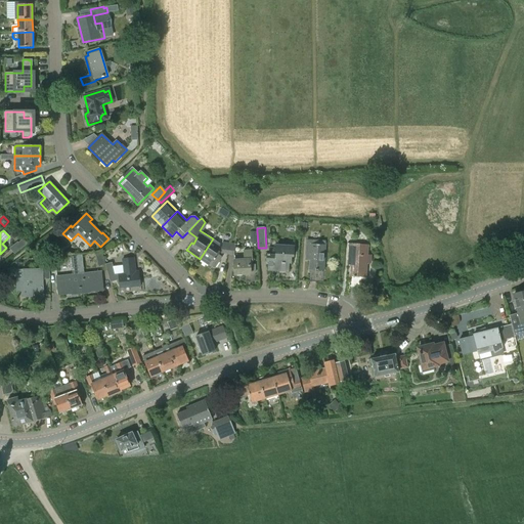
[(9,249),(14,254),(28,244),(22,238),(9,249)]
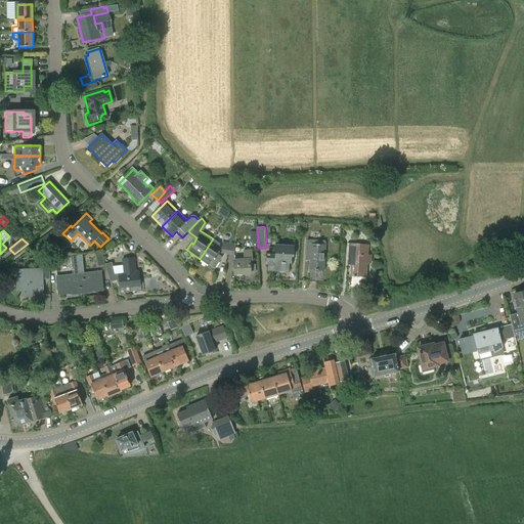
[(201,260),(199,262),(205,265),(206,263),(210,266),(211,266),(214,268),(221,257),(218,254),(219,253),(218,252),(219,251),(220,244),(213,238),(200,259),(201,260)]
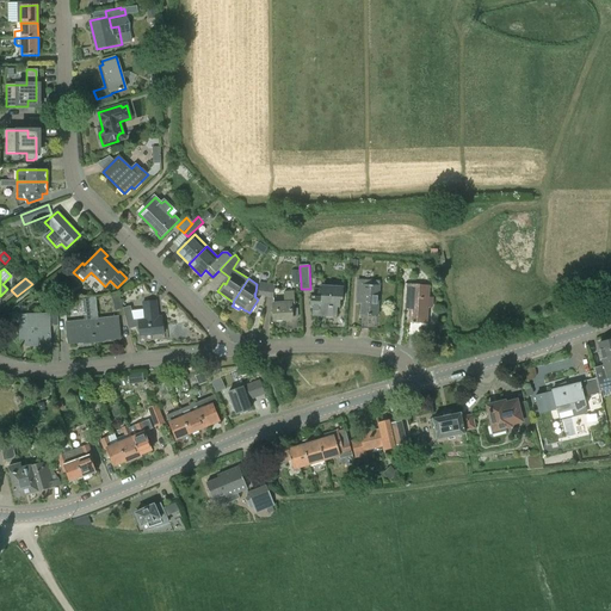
[(55,281),(47,285),(55,297),(63,291),(55,281)]
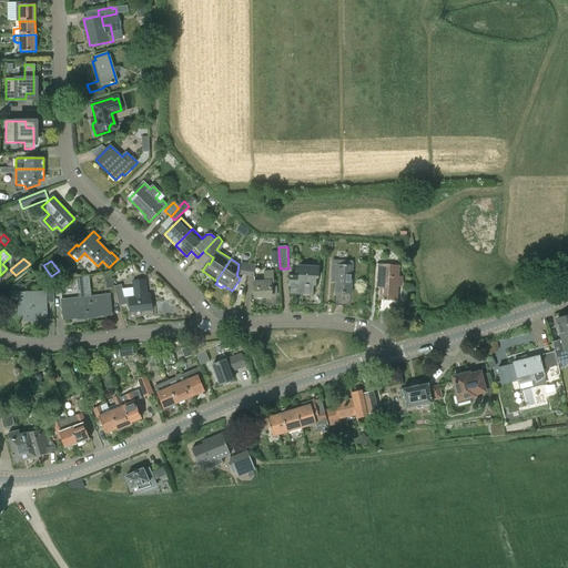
[(398,275),(398,266),(377,264),(376,282),(379,282),(378,311),(389,312),(391,300),(397,300),(397,285),(402,285),(403,276),(398,275)]
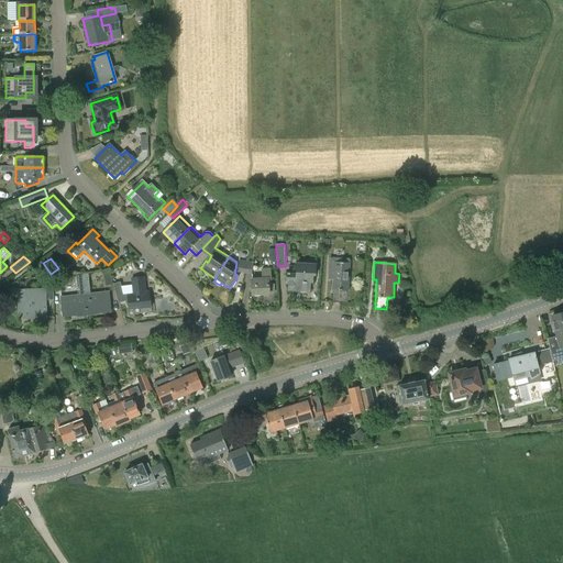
[(333,280),(332,290),(332,304),(348,304),(349,264),(329,263),(329,279),(333,280)]
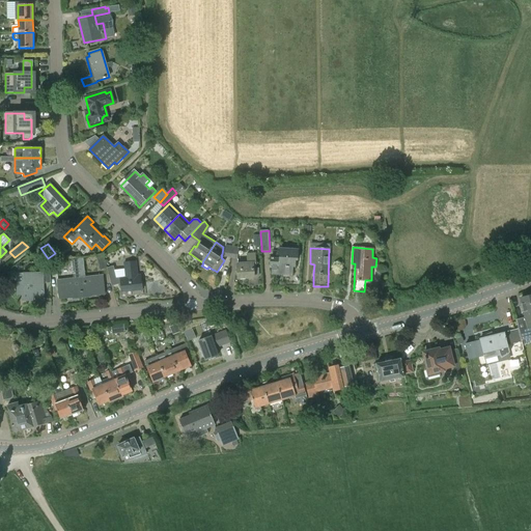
[(271,258),(270,266),(272,266),(272,274),(291,276),(292,267),(295,267),(296,260),(297,260),(298,250),(280,249),(280,251),(273,251),(272,257),(271,257),(271,258)]
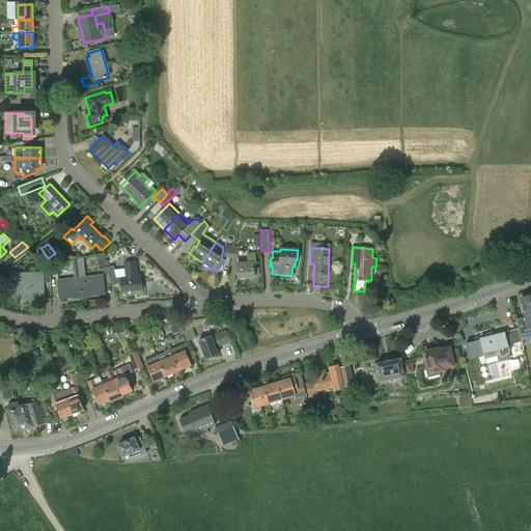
[(100,271),(107,269),(103,256),(95,258),(100,271)]
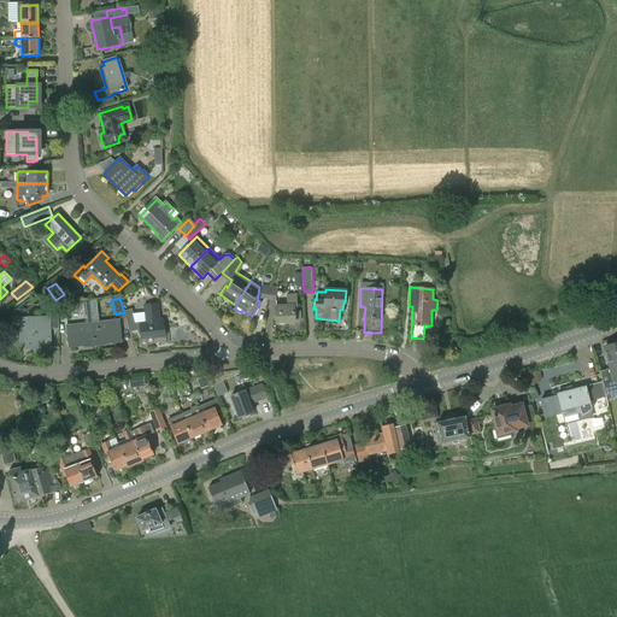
[(90,300),(93,323),(95,346),(106,345),(106,344),(122,341),(119,321),(100,322),(98,299),(90,300)]
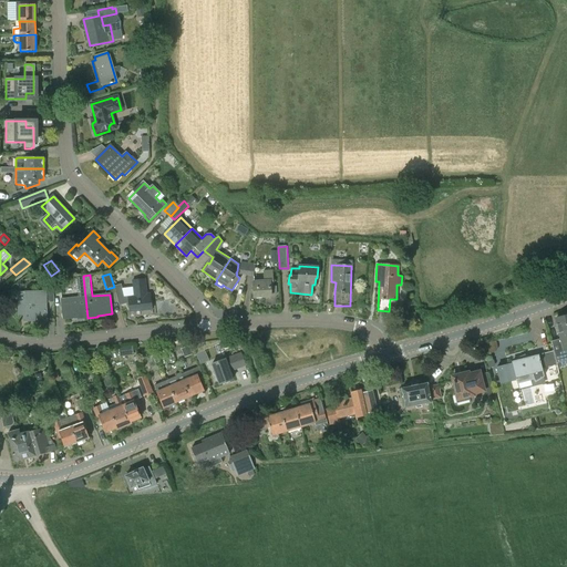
[(80,297),(61,299),(63,319),(78,318),(78,319),(88,318),(85,297),(83,276),(76,276),(78,288),(79,287),(80,297)]
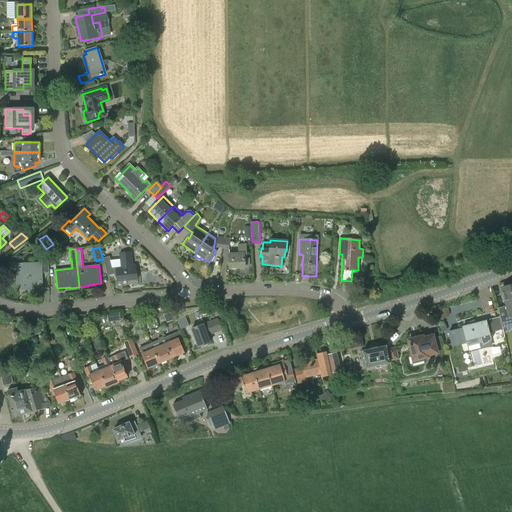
[(239,250),(239,254),(228,255),(229,268),(245,267),(244,259),(246,259),(246,249),(239,250)]
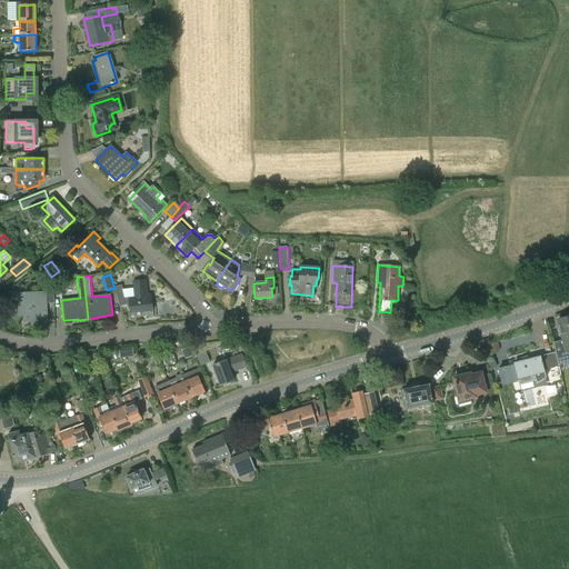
[(115,288),(120,307),(126,305),(129,305),(130,313),(152,311),(150,295),(147,296),(146,280),(132,281),(135,297),(125,298),(121,286),(115,288)]
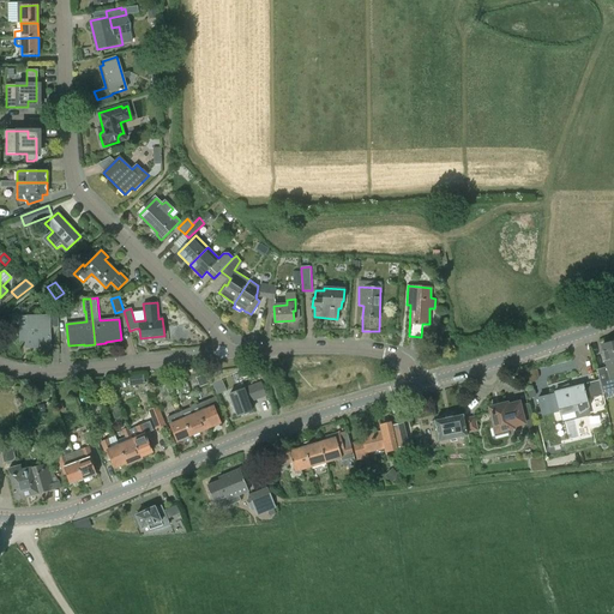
[(48,315),(20,317),(20,341),(26,341),(26,347),(50,347),(50,327),(56,327),(56,318),(58,318),(58,306),(48,306),(48,315)]
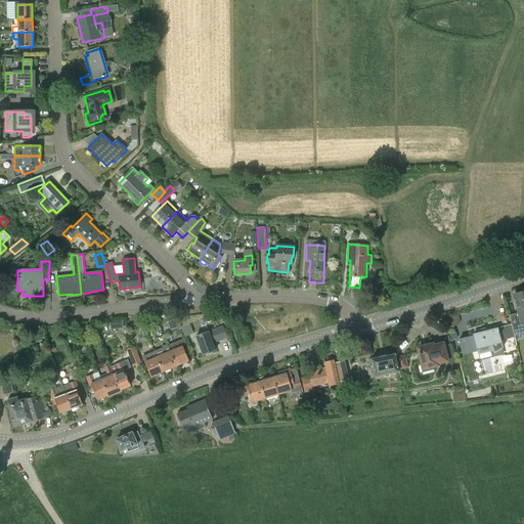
[(518,313),(509,315),(511,323),(511,325),(514,337),(523,334),(523,291),(514,294),(513,297),(518,313)]
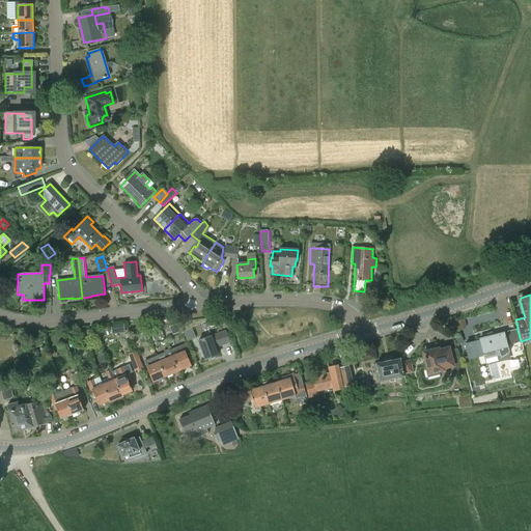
[(178,325),(171,327),(174,335),(180,332),(178,325)]
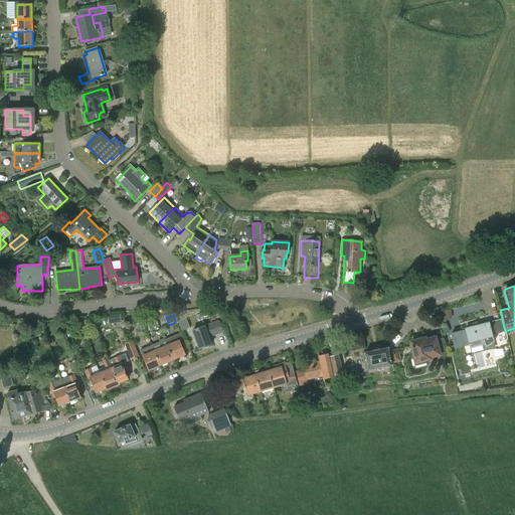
[(121,316),(109,317),(110,324),(122,323),(121,316)]
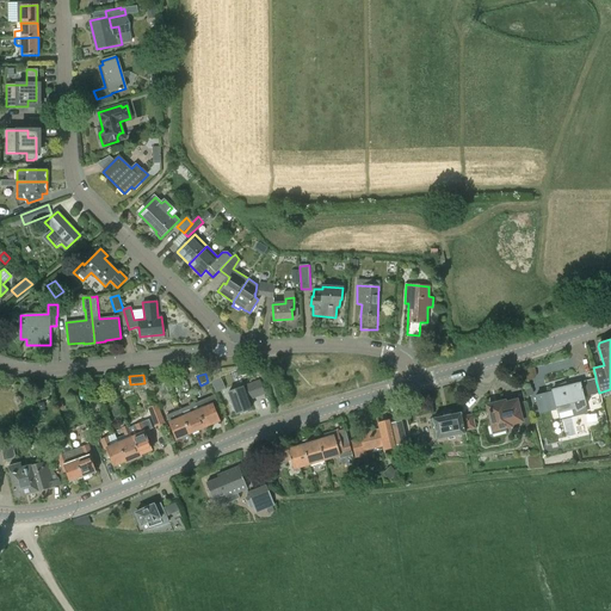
[(551,393),(535,397),(538,411),(551,407),(551,406),(556,406),(557,413),(576,408),(576,409),(582,407),(582,408),(586,407),(584,395),(591,393),(592,395),(599,393),(596,380),(580,383),(579,383),(566,387),(563,383),(560,386),(560,387),(560,388),(553,390),(551,390),(551,392),(551,393)]
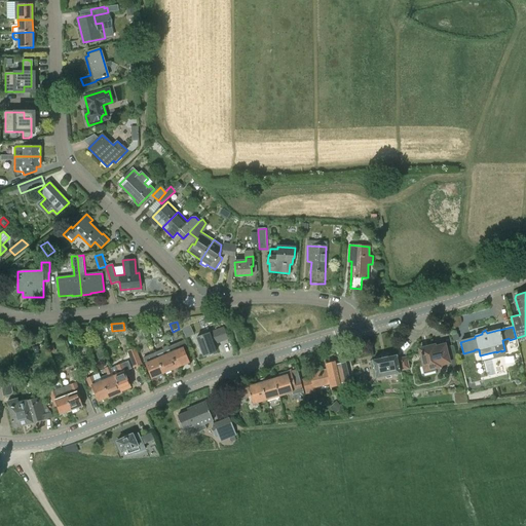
[(196,337),(203,357),(216,352),(212,341),(219,338),(221,342),(227,339),(223,328),(196,337)]
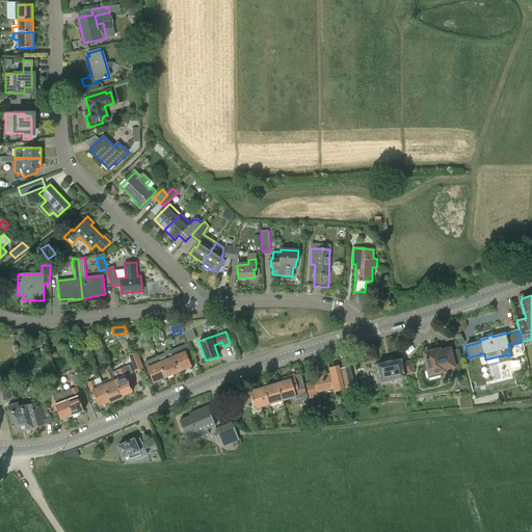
[(187,344),(170,351),(179,372),(190,367),(185,352),(189,350),(187,344)]
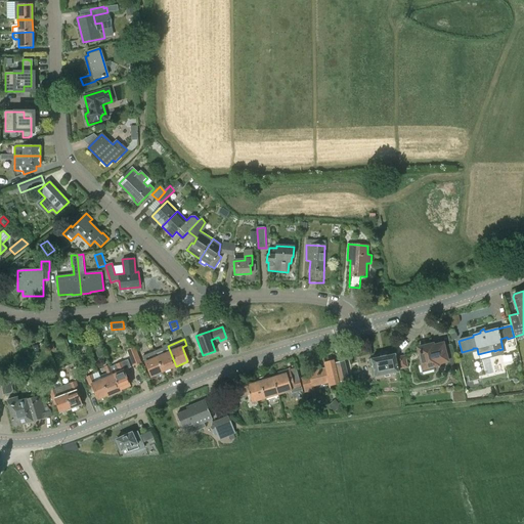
[(421,365),(422,373),(433,369),(432,366),(437,365),(437,363),(446,361),(447,361),(442,344),(433,346),(432,345),(418,348),(422,365),(421,365)]
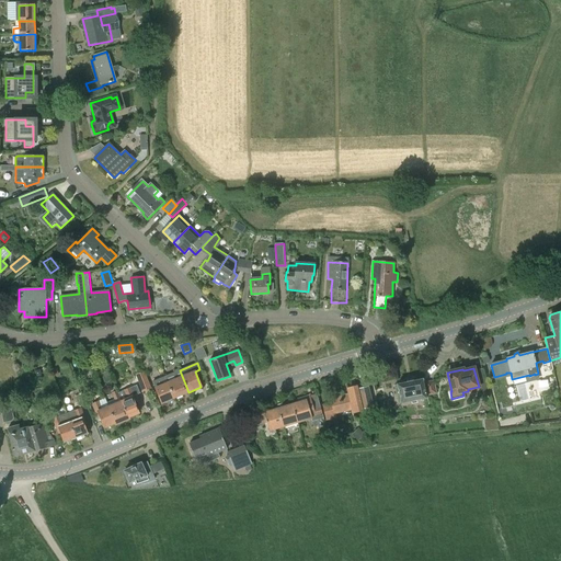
[(180,370),(165,376),(165,377),(174,398),(189,392),(180,370)]
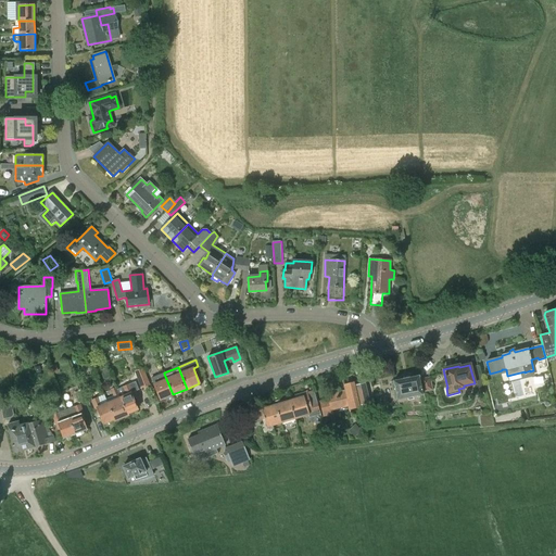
[(135,371),(141,388),(150,386),(142,368),(135,371)]
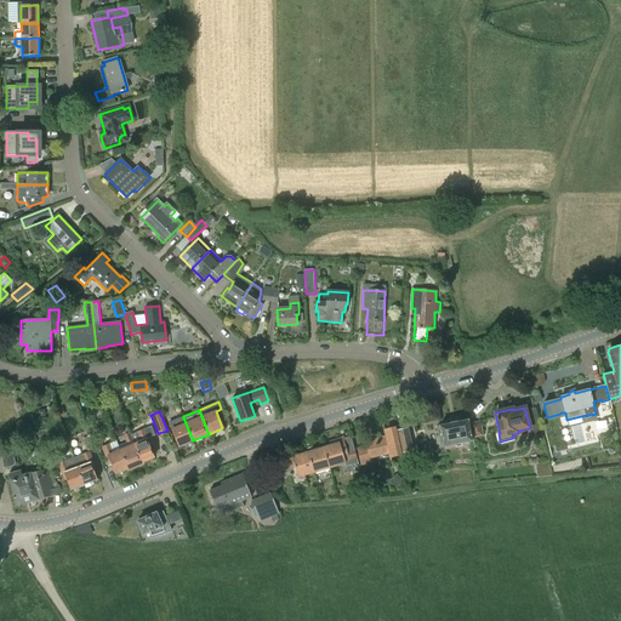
[(113,416),(117,425),(123,422),(120,414),(113,416)]
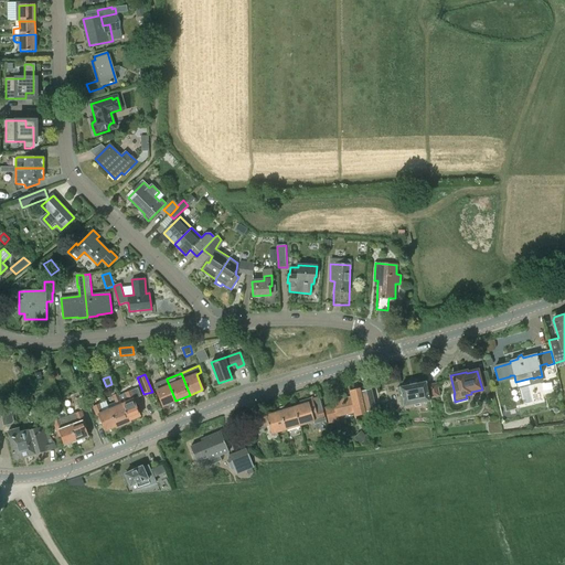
[(167,380),(153,385),(157,391),(163,406),(176,401),(167,380)]
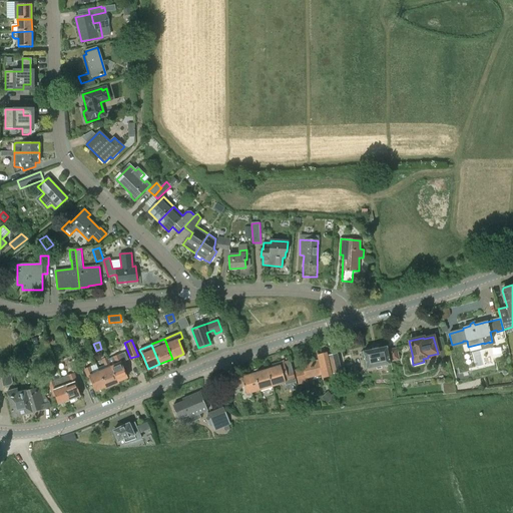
[(361,353),(364,369),(367,369),(390,364),(387,347),(363,352),(361,353)]
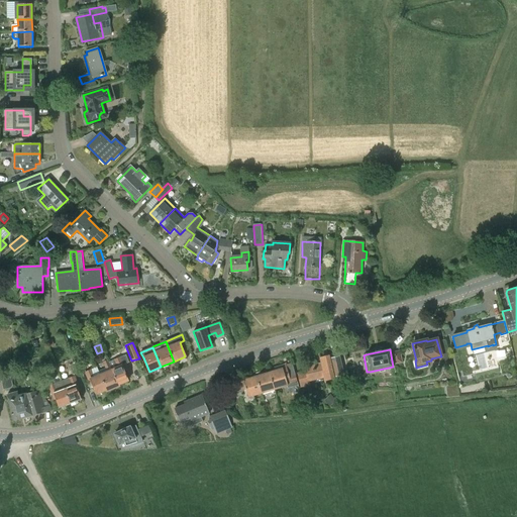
[(402,362),(400,351),(392,352),(394,363),(402,362)]
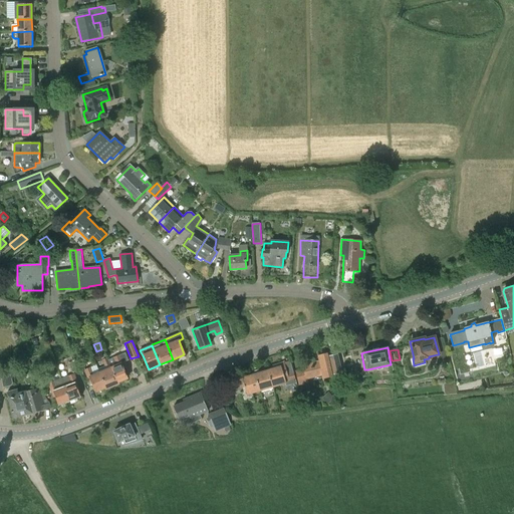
[(23,367),(30,365),(26,350),(19,352),(23,367)]
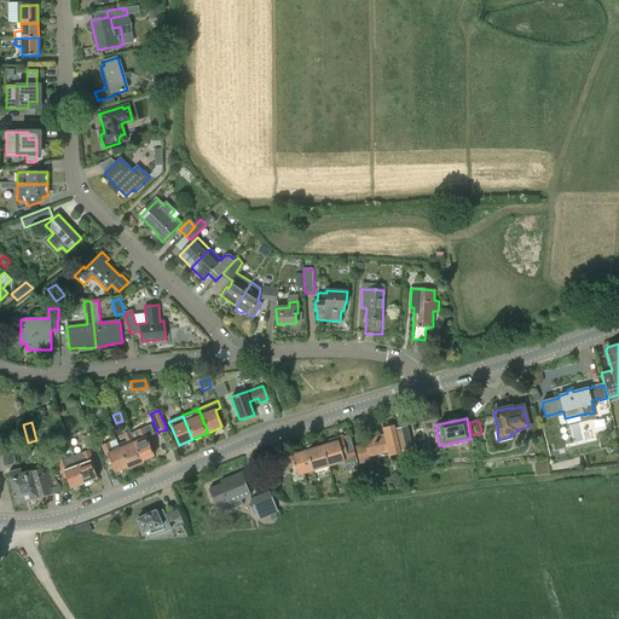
[(364,441),(365,445),(356,447),(359,463),(371,461),(370,456),(388,452),(388,456),(400,453),(394,426),(383,428),(385,435),(381,437),(364,441)]
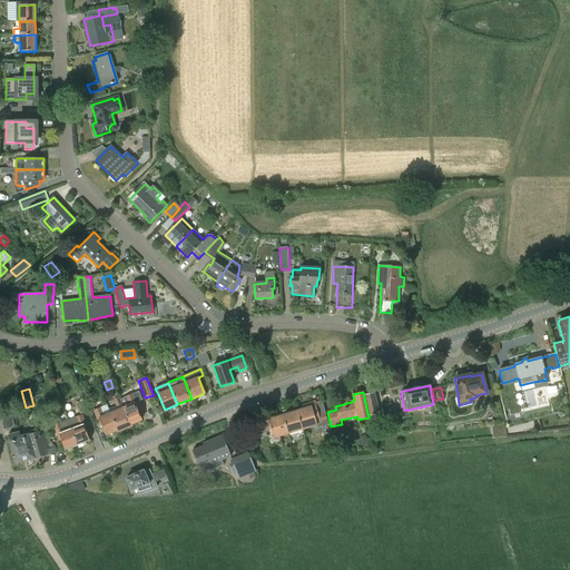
[(365,395),(369,415),(379,413),(374,393),(365,395)]
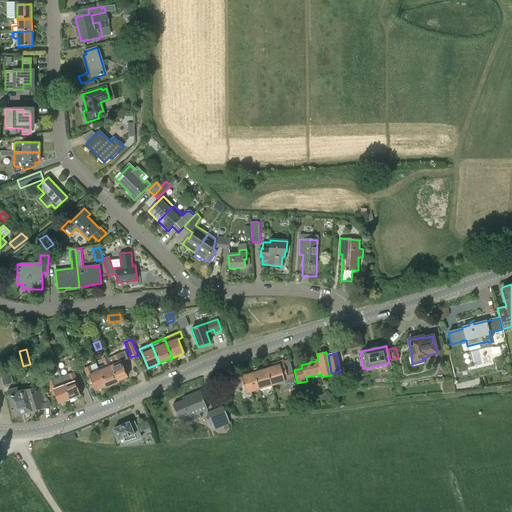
[(113,357),(107,359),(117,381),(127,377),(122,366),(124,365),(119,354),(113,357)]
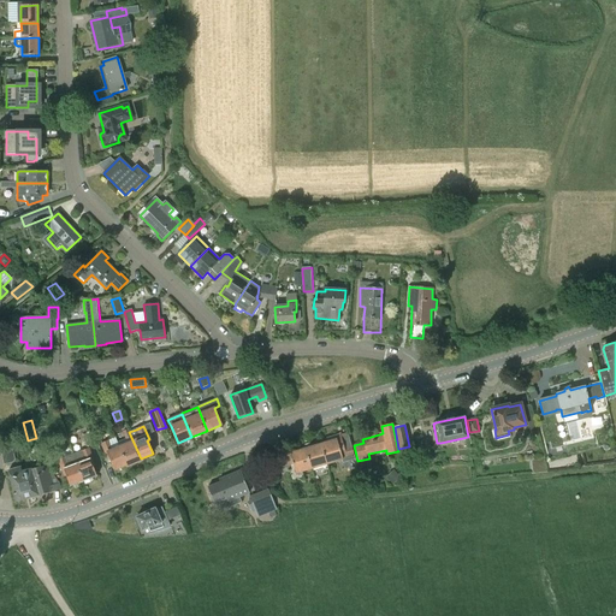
[(125,439),(117,443),(119,446),(126,465),(126,467),(142,460),(141,458),(129,432),(128,430),(123,432),(125,439)]
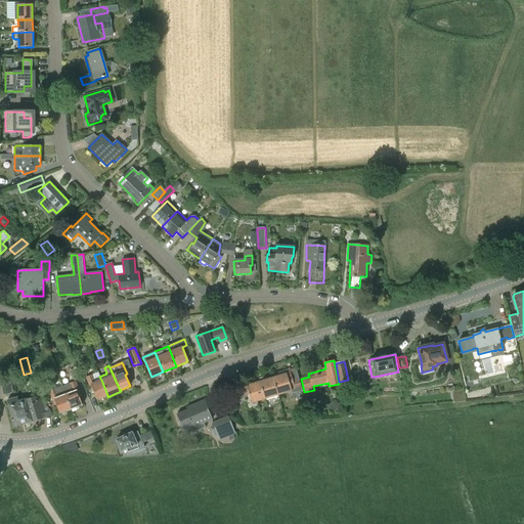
[(70,369),(74,380),(81,378),(77,367),(70,369)]
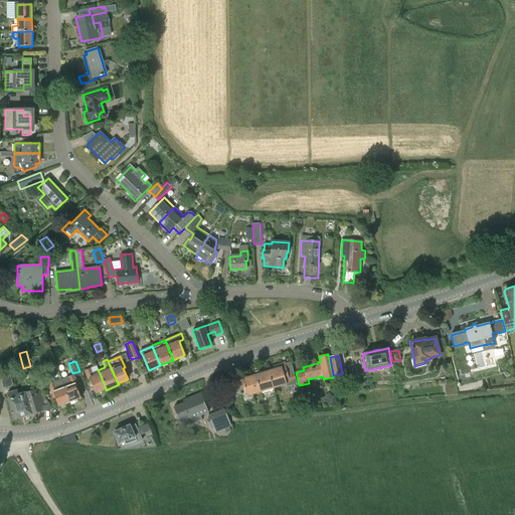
[(277,368),(269,371),(274,388),(296,381),(294,372),(288,374),(285,363),(276,366),(277,368)]
